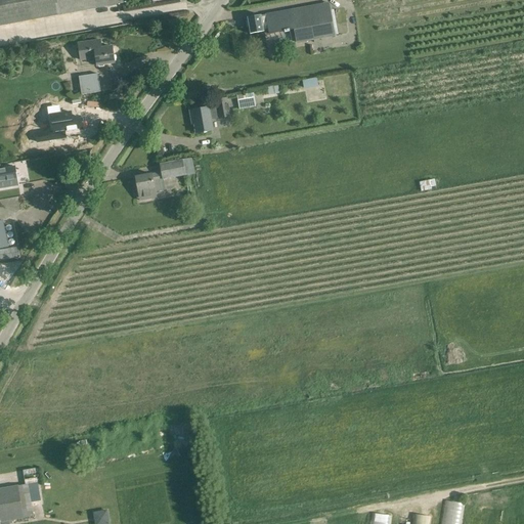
[(0,0),(0,26),(124,3),(123,0),(0,0)]
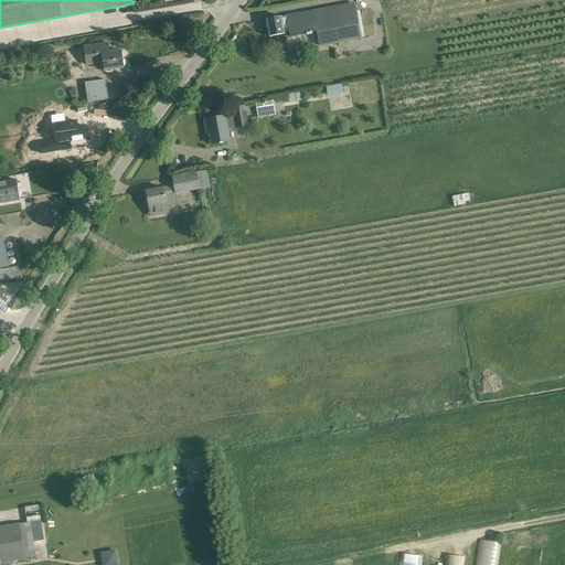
[(332,14),(331,8),(286,16),(286,17),(281,17),(266,20),(267,23),(265,23),(266,30),(268,29),(269,36),(285,34),(285,33),(289,33),(290,38),(307,34),(307,35),(312,34),(312,33),(318,32),(320,46),(361,39),(356,10),(332,14)]
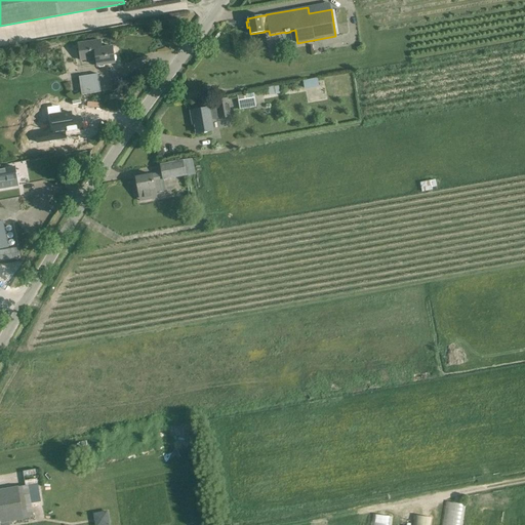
[(80,61),(95,58),(96,66),(115,63),(113,46),(102,48),(101,40),(78,43),(80,61)]
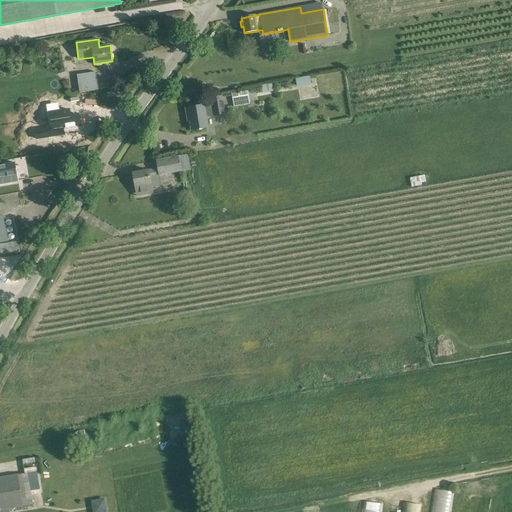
[(95,72),(76,75),(79,93),(98,90),(95,72)]
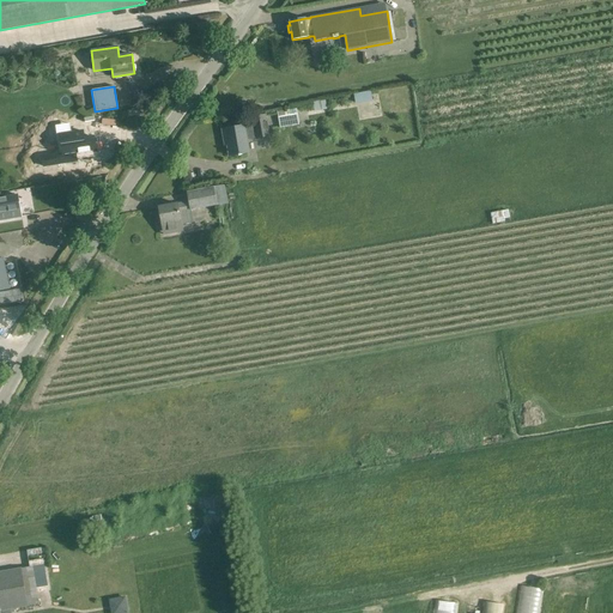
[(357,103),(374,99),(371,90),(354,95),(357,103)]
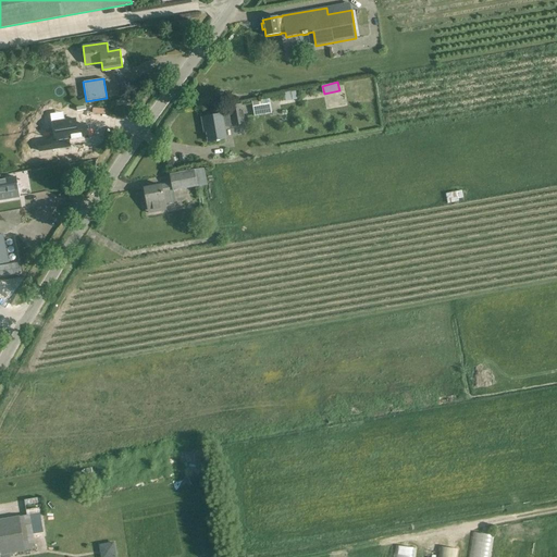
[(292,93),(292,91),(284,93),(286,101),(297,100),(296,91),(292,93)]
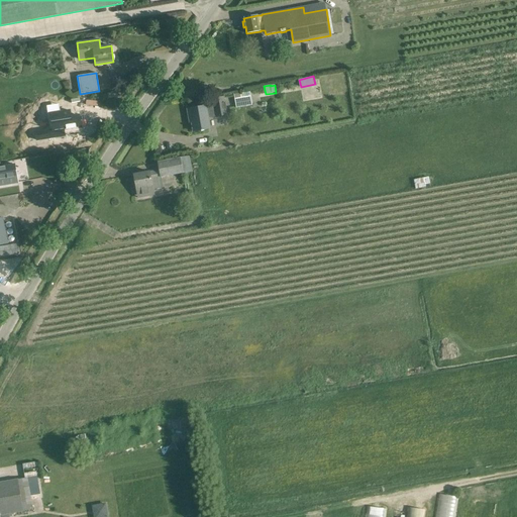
[(250,91),(234,94),(236,107),(252,105),(250,91)]
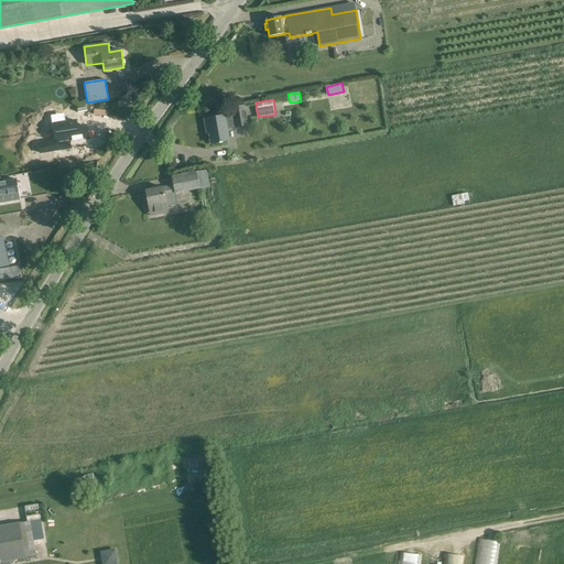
[(234,115),(225,117),(225,116),(204,119),(206,130),(209,130),(210,134),(209,134),(210,143),(229,140),(227,129),(248,126),(245,105),(232,107),(234,115)]
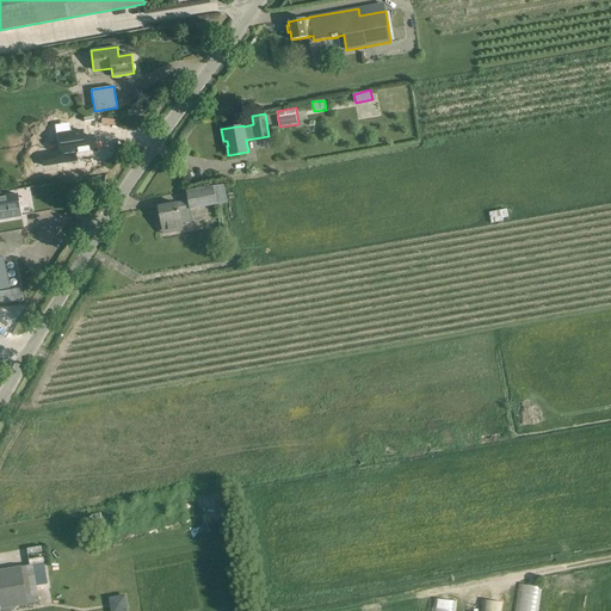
[(28,127),(29,136),(38,134),(37,124),(28,127)]
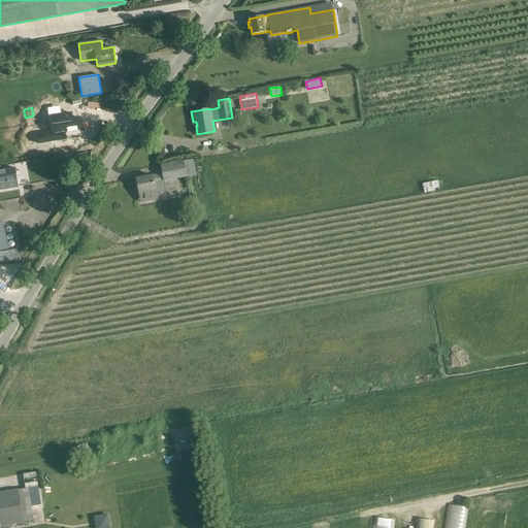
[(61,114),(52,117),(55,141),(66,139),(65,133),(83,130),(80,119),(72,120),(71,113),(61,114)]
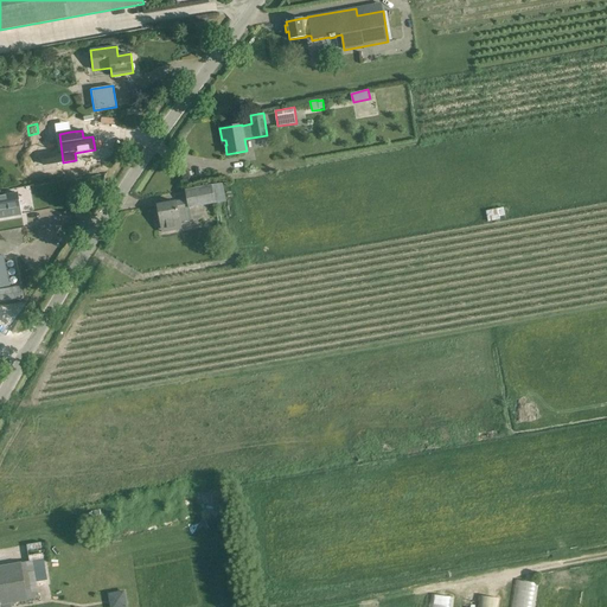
[(161,232),(181,229),(180,223),(191,221),(189,209),(225,202),(222,183),(185,190),(186,199),(157,205),(161,232)]
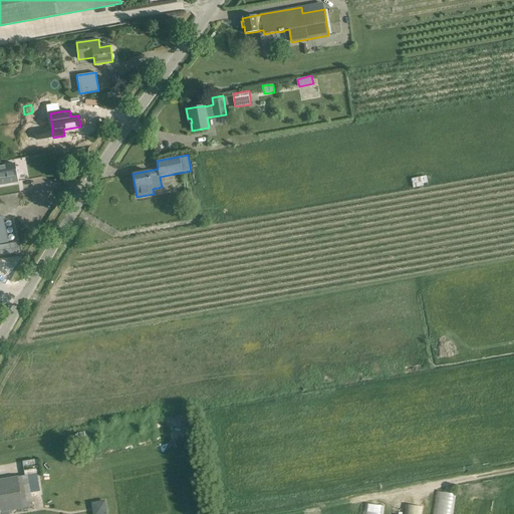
[(6,167),(0,167),(0,185),(18,183),(15,165),(6,167)]
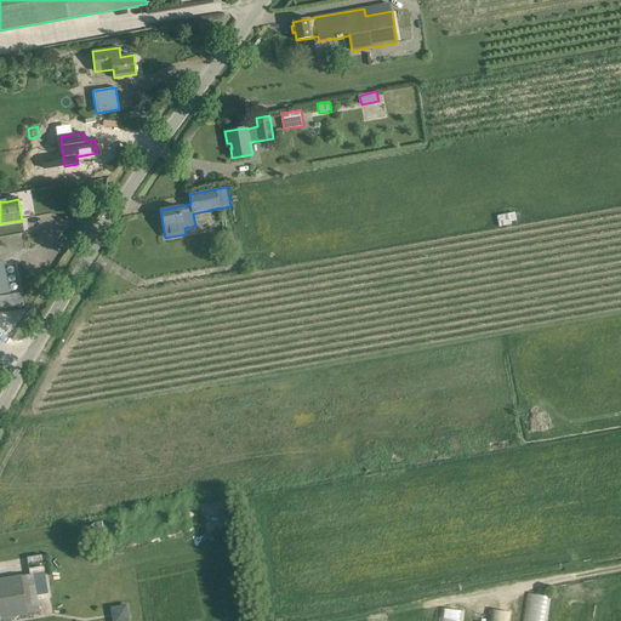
[(514,212),(497,216),(500,227),(512,224),(511,222),(517,221),(514,212)]
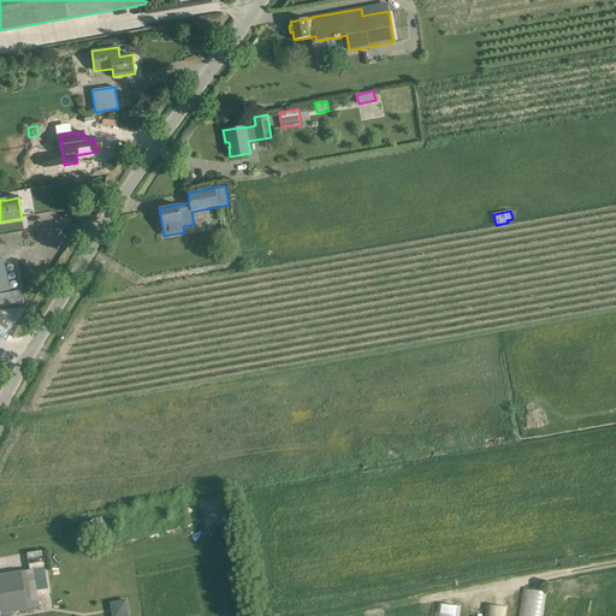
[(0,292),(10,291),(4,260),(0,260),(0,292)]
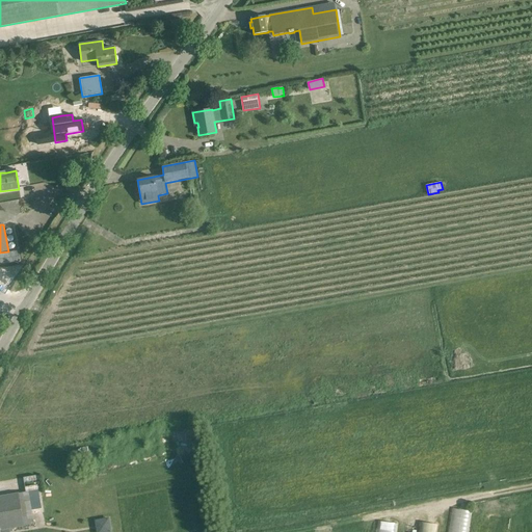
[(28,490),(19,493),(0,496),(0,530),(0,531),(40,524),(36,504),(31,505),(28,490)]
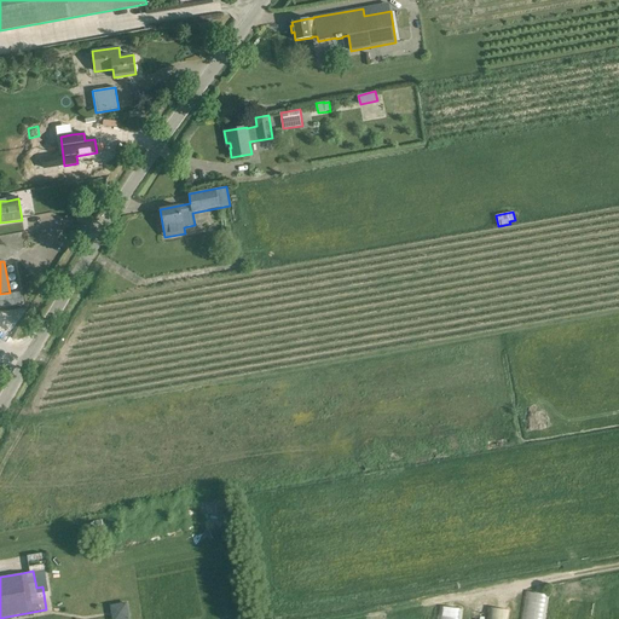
[(525,591),(520,618),(542,618),(545,594),(525,591)]
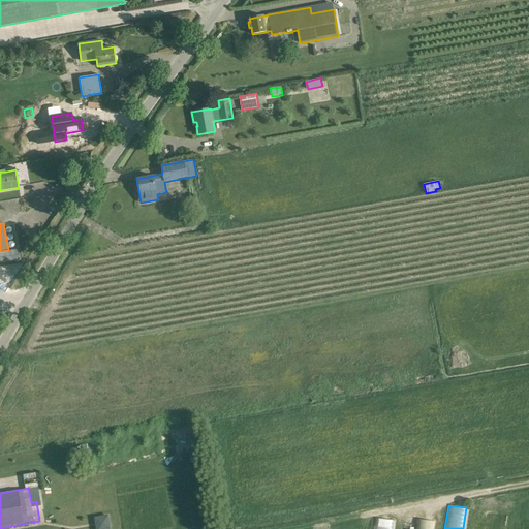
[(374,518),(372,528),(392,528),(393,520),(374,518)]
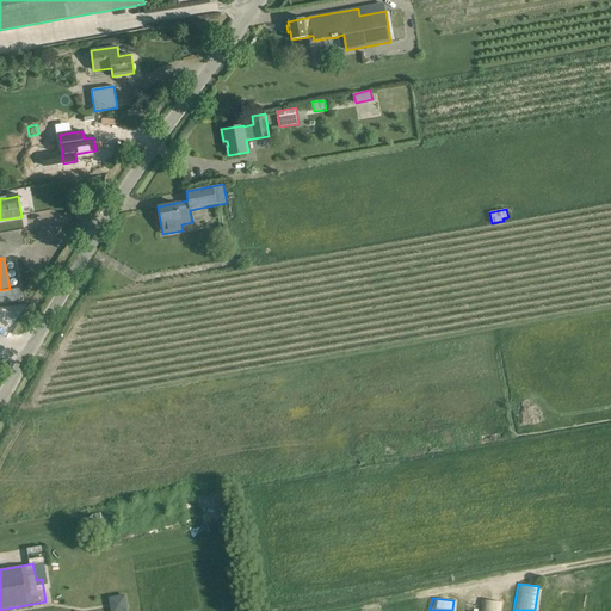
[(480,599),(479,610),(499,610),(500,602),(480,599)]
